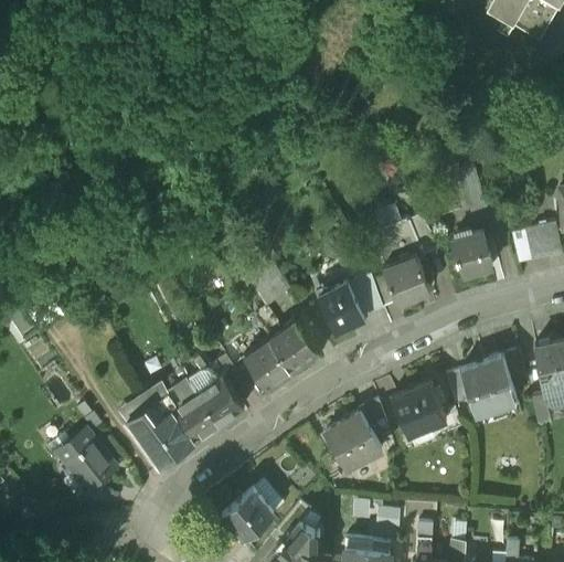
[(499,0),(487,23),(540,53),(563,10),(563,0),(499,0)]
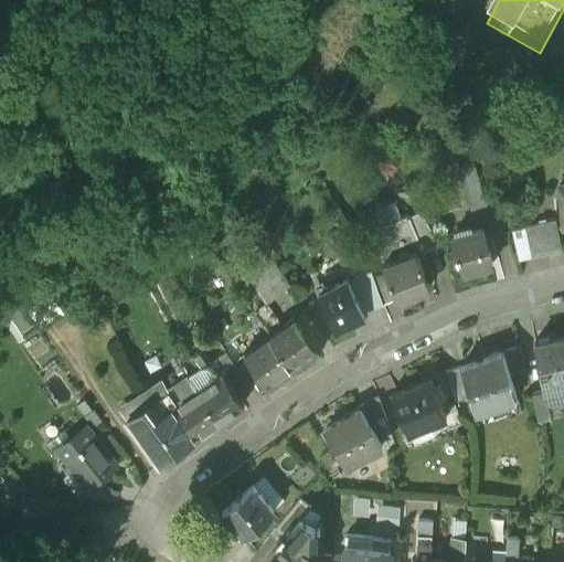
[(472,176),(455,181),(468,215),(485,210),(472,176)]
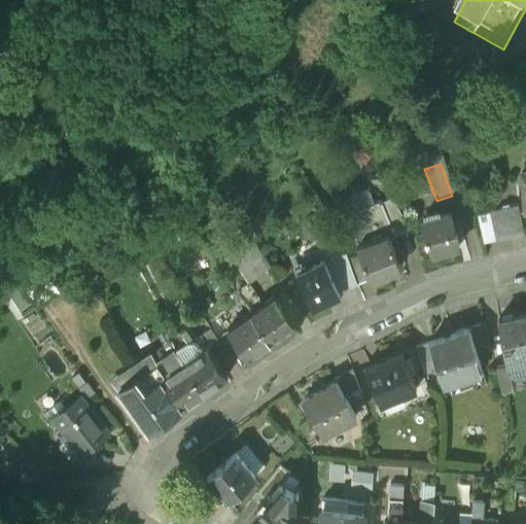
[(525,176),(522,177),(525,205),(525,214),(481,221),(486,251),(525,243),(525,176)]
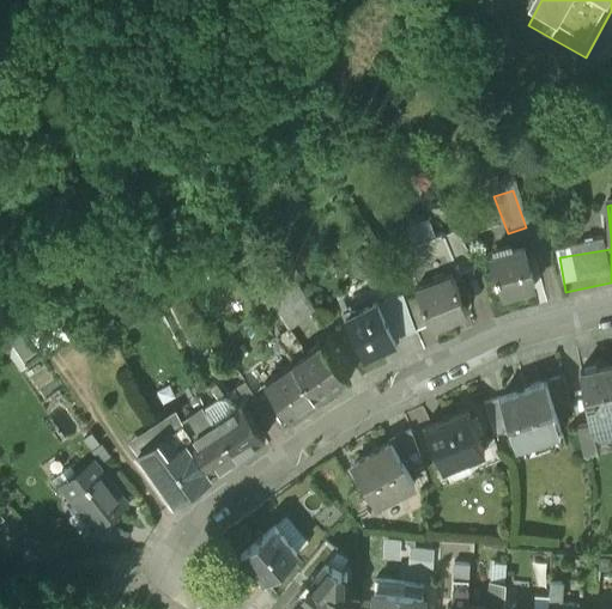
[(474,273),(456,239),(442,245),(456,279),(458,278),(460,284),(477,278),(474,273)]
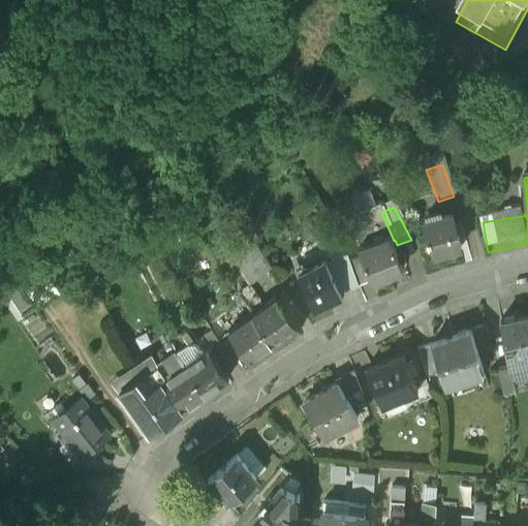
[(344,224),(356,254),(386,241),(387,243),(394,241),(381,212),(380,210),(344,224)]
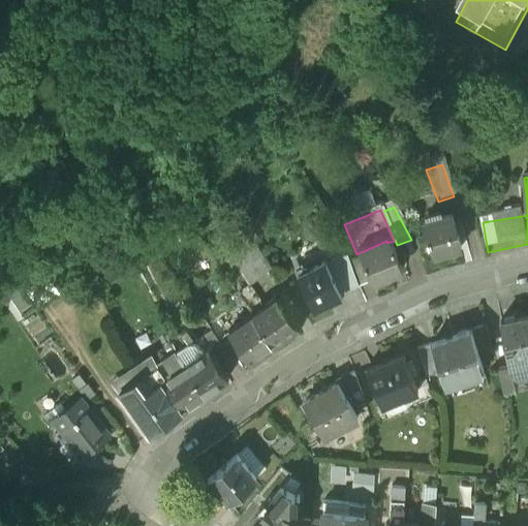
[(452,222),(422,229),(427,248),(429,247),(432,260),(460,253),(452,222)]
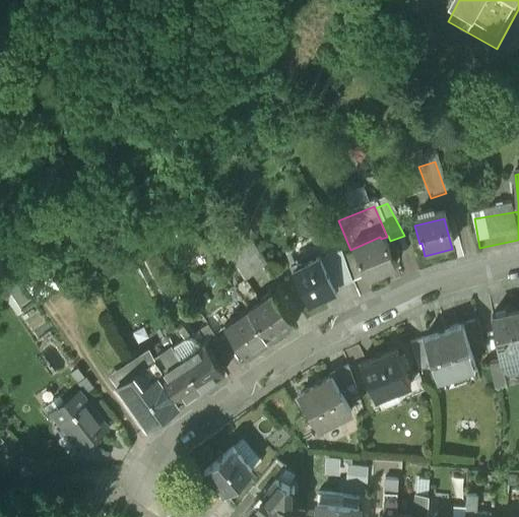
[(380,237),(350,250),(354,257),(364,278),(367,284),(384,277),(382,273),(394,268),(381,239),(380,237)]
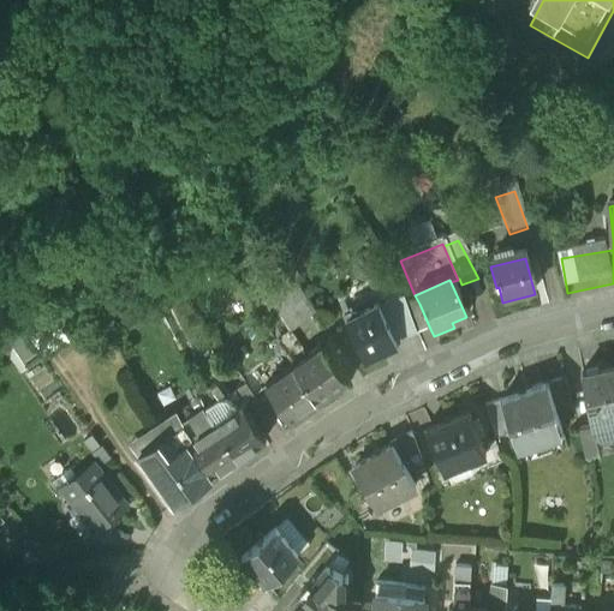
[(290,333),(315,316),(298,291),(273,307),(290,333)]
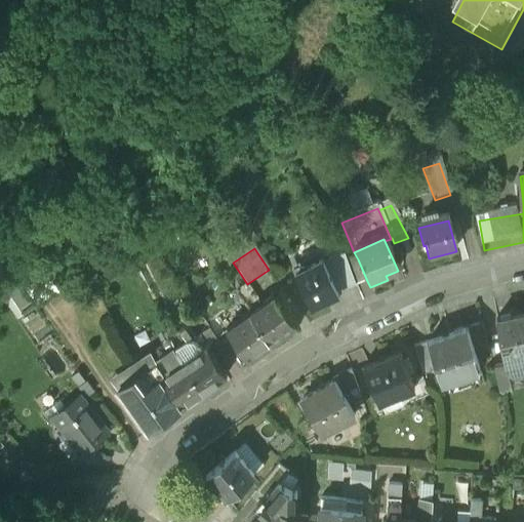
[(323,268),(335,295),(358,285),(349,264),(346,257),(323,268)]
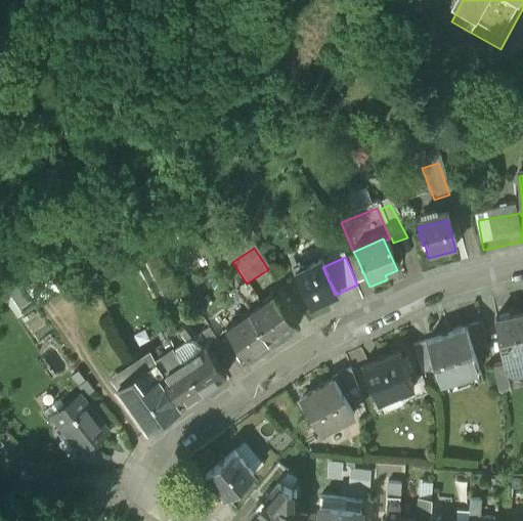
[(46,259),(5,279),(17,306),(59,286),(46,259)]
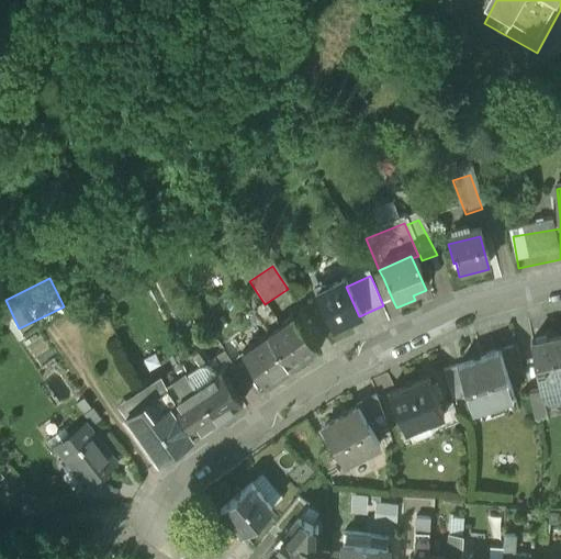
[(393,301),(383,278),(373,282),(383,305),(393,301)]
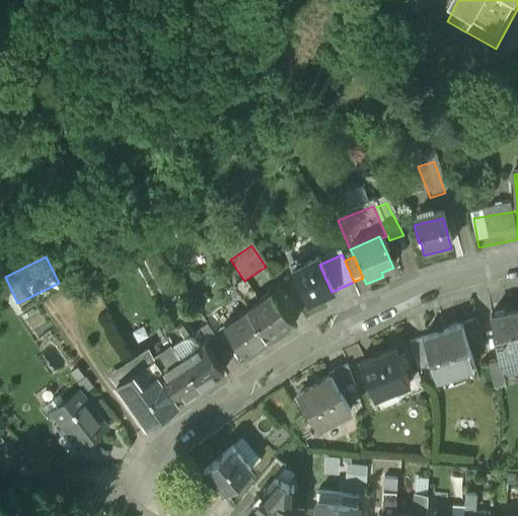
[(319,265),(318,263),(291,275),(306,307),(334,295),(331,292),(319,265)]
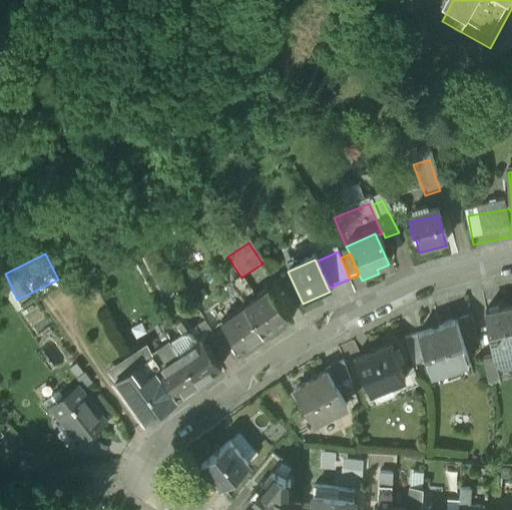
[(230,288),(236,297),(246,290),(239,281),(230,288)]
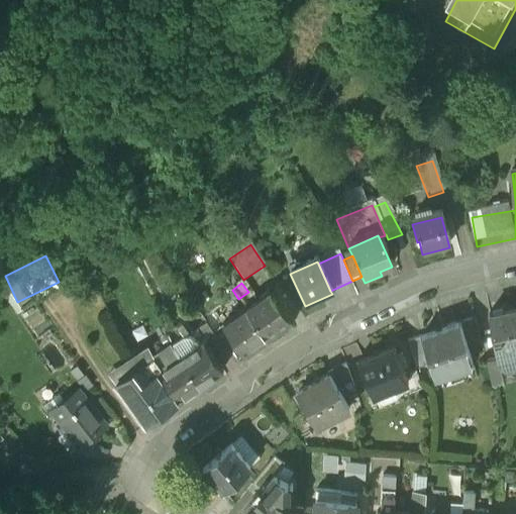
[(229,306),(238,299),(232,290),(222,296),(229,306)]
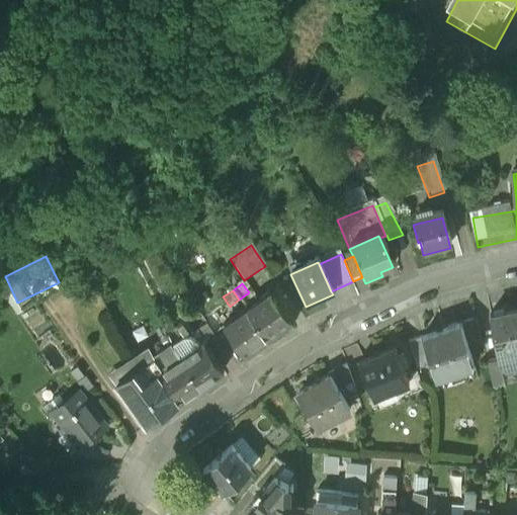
[(271,296),(248,312),(268,341),(291,325),(271,296)]
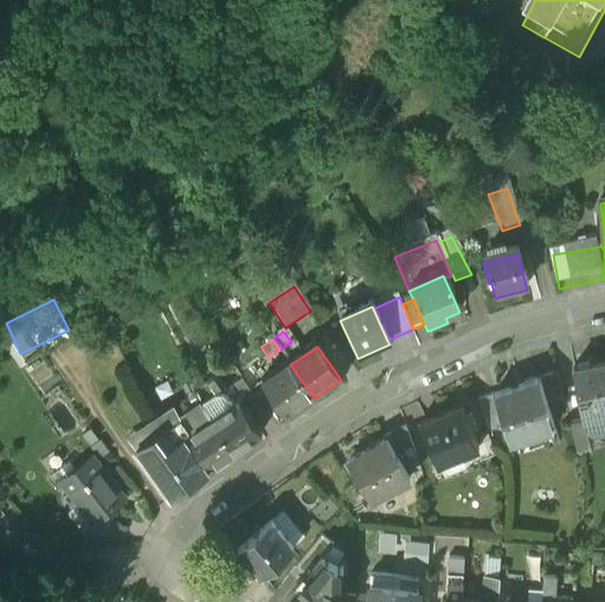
[(314,399),(290,364),(263,383),(285,418),(314,399)]
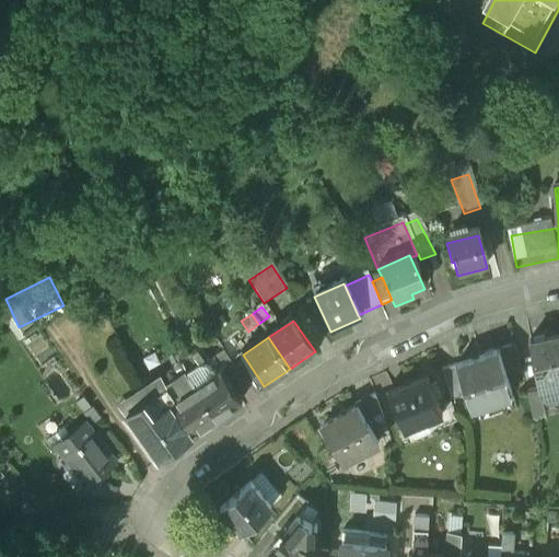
[(558,339),(530,346),(539,389),(543,405),(545,404),(558,401),(558,378),(558,339)]
